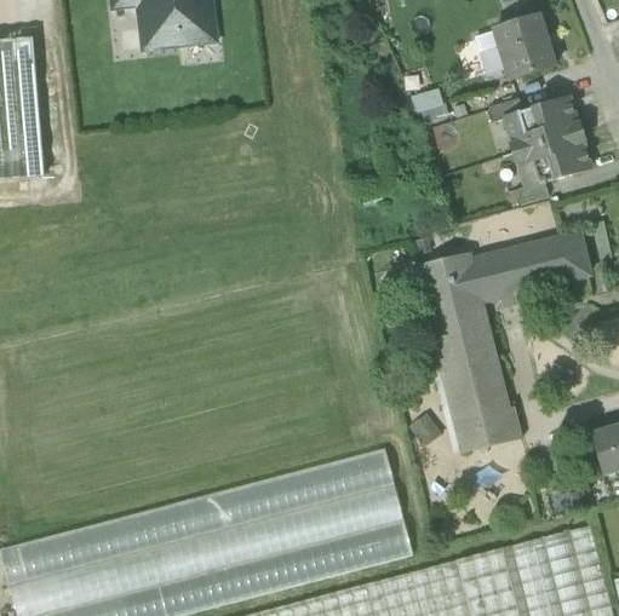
[(178,34),(212,30),(208,0),(114,0),(115,6),(141,3),(144,39),(154,38),(155,46),(179,42),(178,34)]
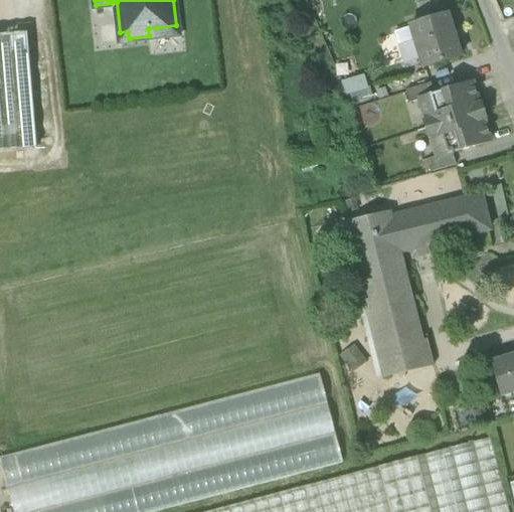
[(449,12),(409,24),(422,67),(462,56),(449,12)]
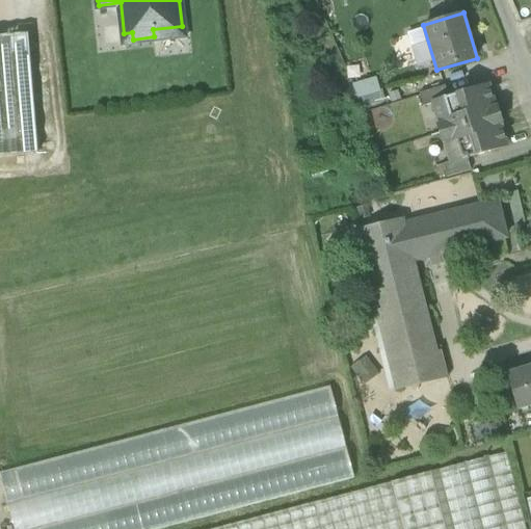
[(153,29),(154,36),(183,33),(182,26),(153,29)]
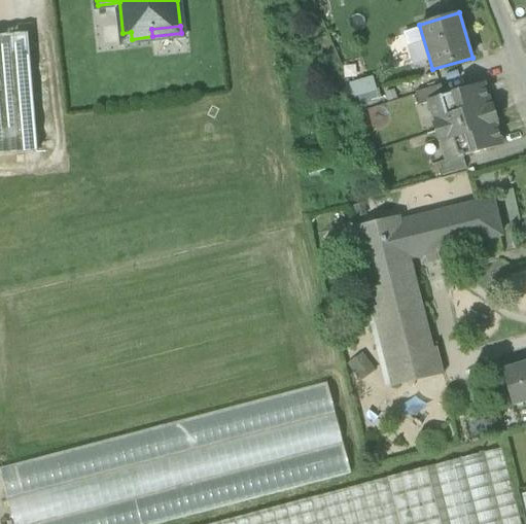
[(445,95),(429,100),(429,101),(435,123),(434,123),(436,131),(495,113),(493,105),(491,105),(484,82),(445,95)]
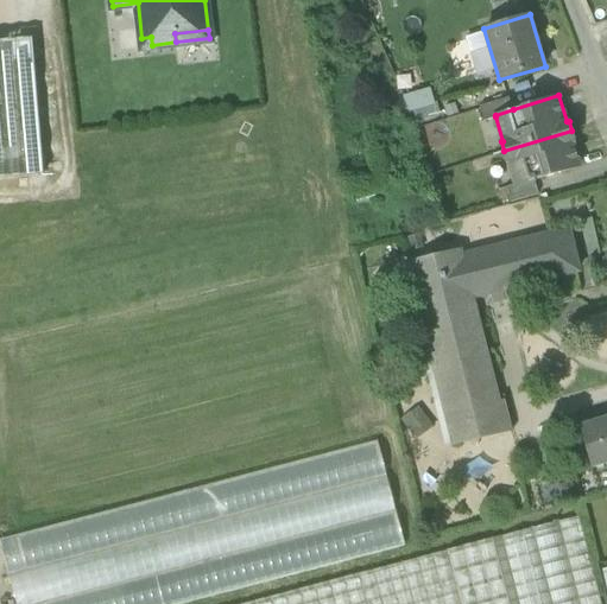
[(510,96),(480,105),(485,120),(495,116),(495,115),(513,109),(510,96)]
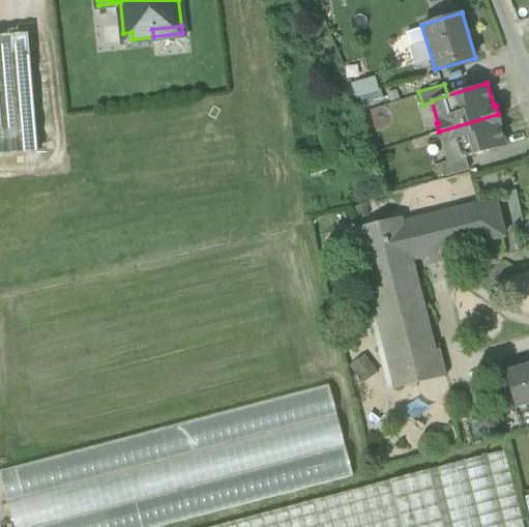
[(384,98),(380,87),(359,93),(363,106),(384,98)]
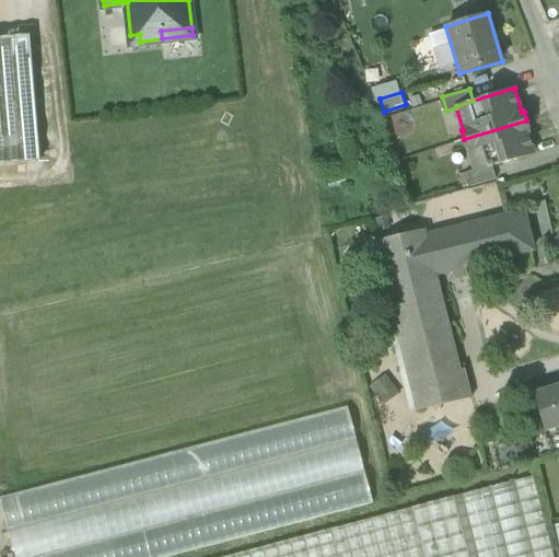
[(526,120),(464,139),(466,147),(468,147),(475,169),(476,170),(492,165),(534,152),(526,128),(528,127),(526,120)]
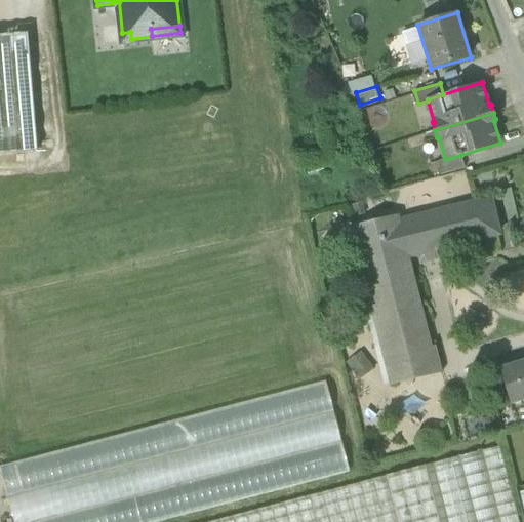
[(461,155),(446,159),(445,158),(436,161),(440,174),(465,166),(461,155)]
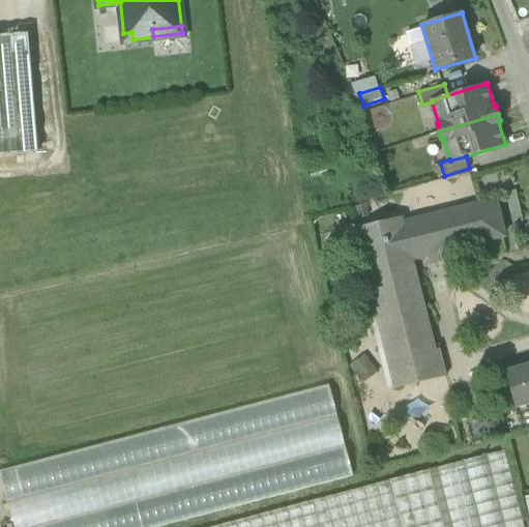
[(495,200),(404,223),(412,257),(504,234),(495,200)]
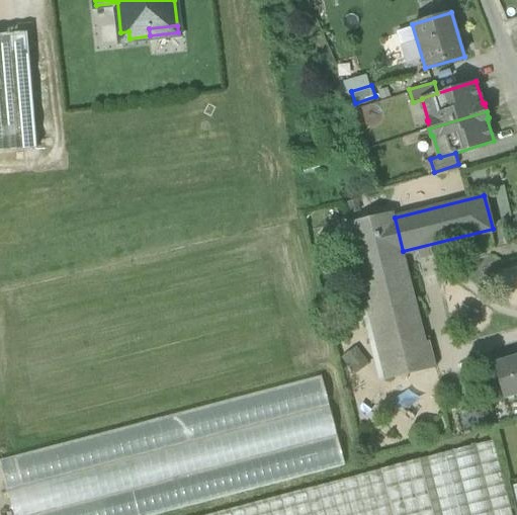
[(394,210),(347,222),(347,225),(349,224),(386,376),(384,376),(385,378),(436,366),(429,339),(424,341),(403,251),(395,218),(394,212),(395,212),(394,210)]
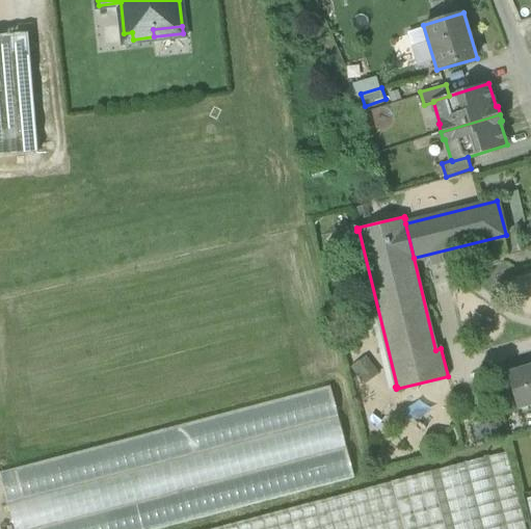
[(530,365),(507,373),(518,406),(530,401),(530,365)]
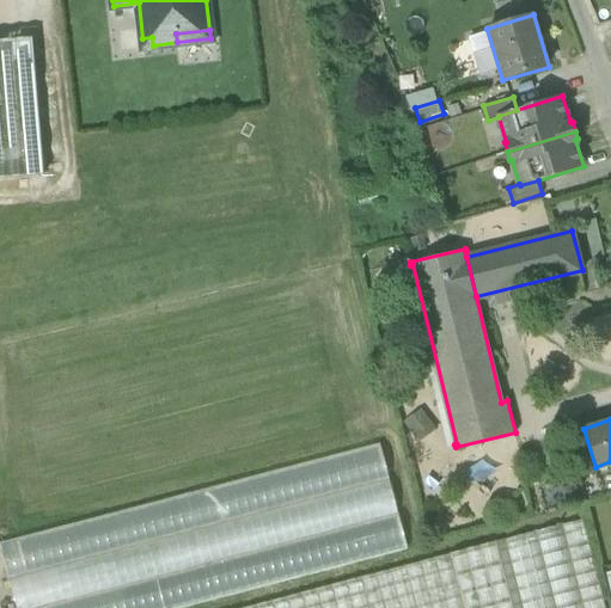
[(380,442),(0,541),(17,607),(175,607),(408,547),(380,442)]
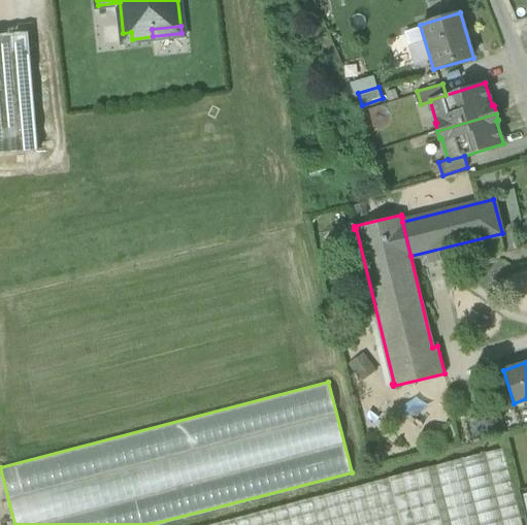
[(522,524),(503,447),(435,465),(451,524),(522,524)]
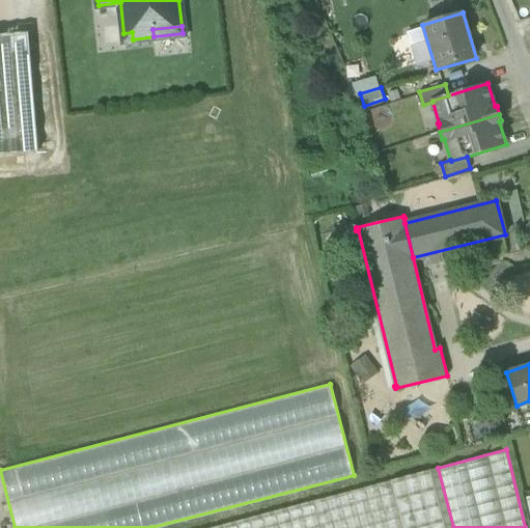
[(453,527),(438,468),(207,527),(453,527)]
